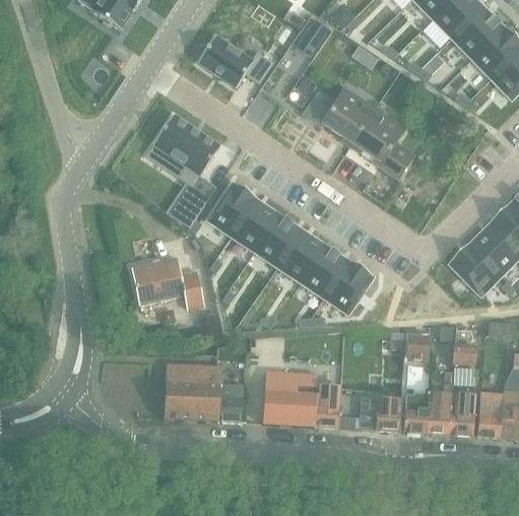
[(80,0),(79,1),(122,29),(122,28),(133,11),(141,0),(80,0)]
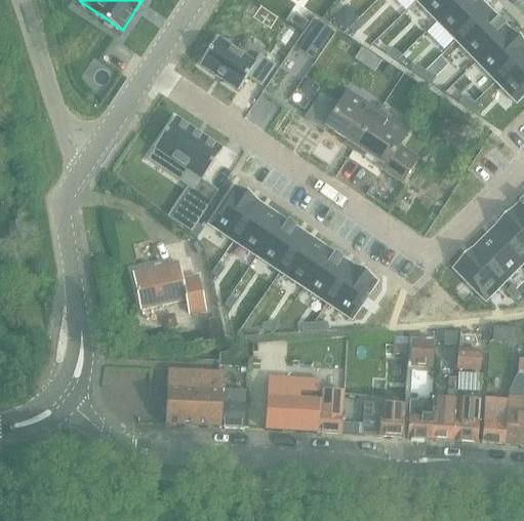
[(417,0),(437,19),(455,0),(417,0)]
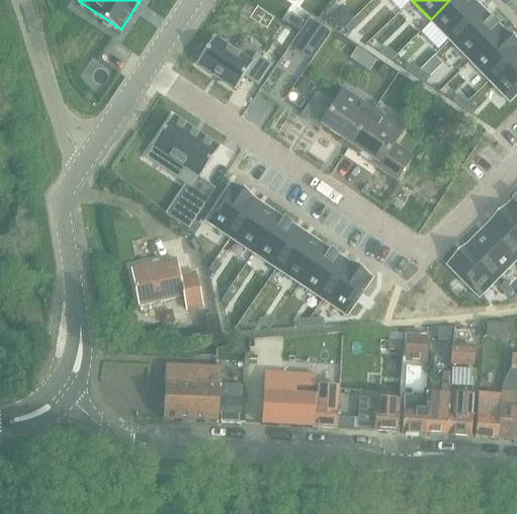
[(449,0),(431,19),(450,38),(483,7),(476,0),(449,0)]
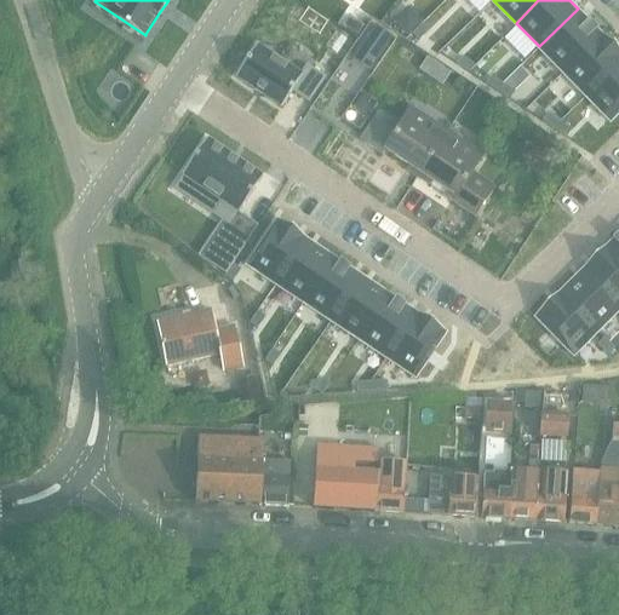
[(578,9),(539,46),(563,70),(602,33),(578,9)]
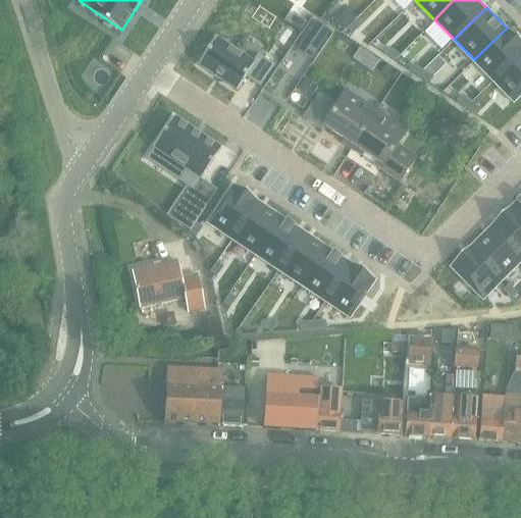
[(294,10),(288,19),(301,30),(308,19),(294,10)]
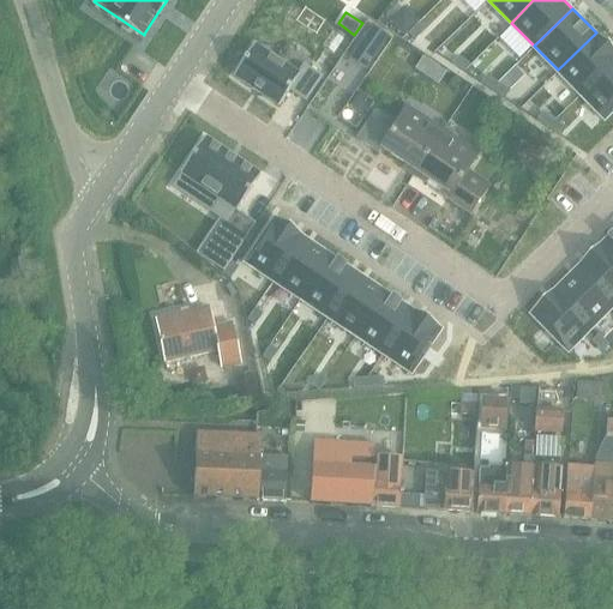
[(419,20),(408,30),(415,37),(426,26),(419,20)]
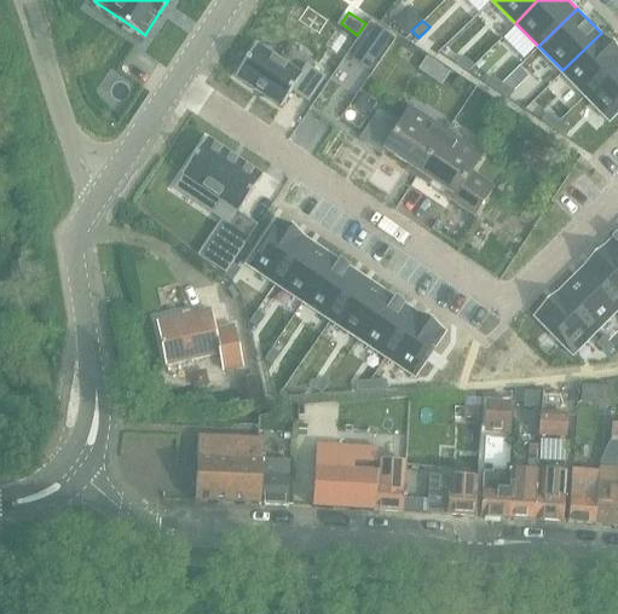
[(375,22),(352,54),(368,65),(391,33),(375,22)]
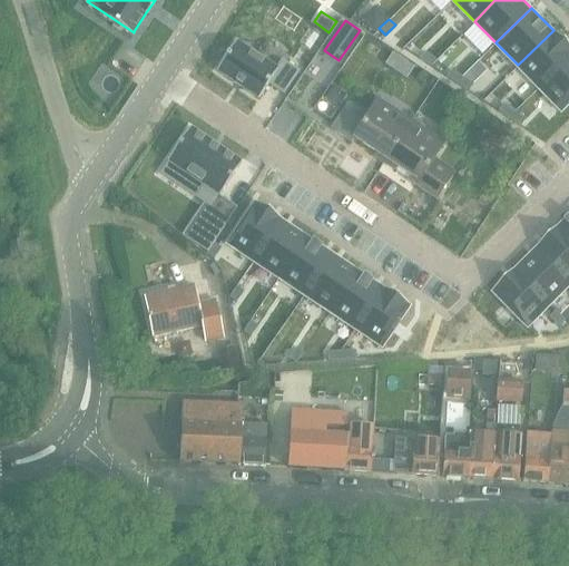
[(553,30),(518,65),(539,87),(568,57),(568,44),(556,30),(555,31),(553,30)]
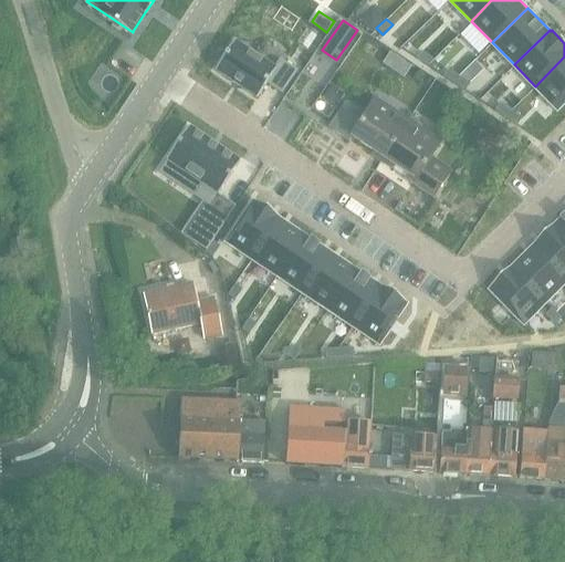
[(234,38),(216,66),(258,94),(268,80),(282,90),(296,68),(281,56),(275,65),(234,38)]
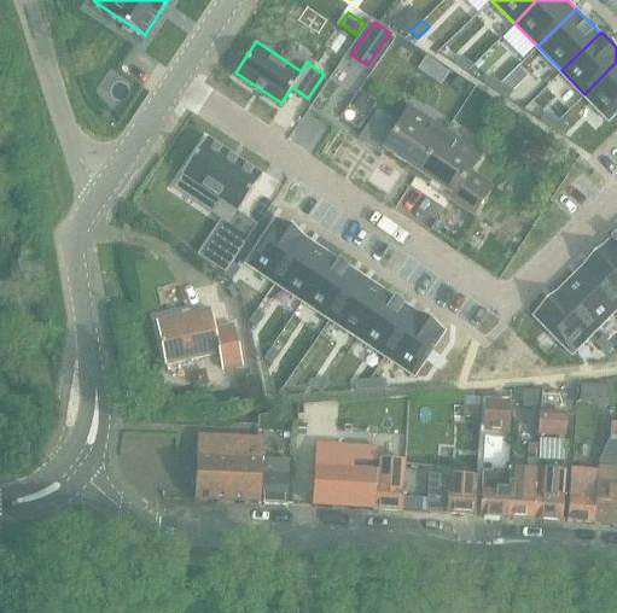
[(460,53),(455,60),(467,69),(472,60),(460,53)]
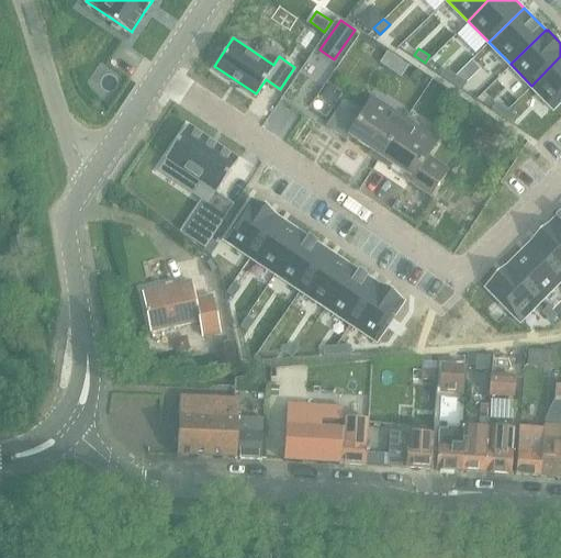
[(560,56),(531,86),(553,108),(560,100),(560,56)]
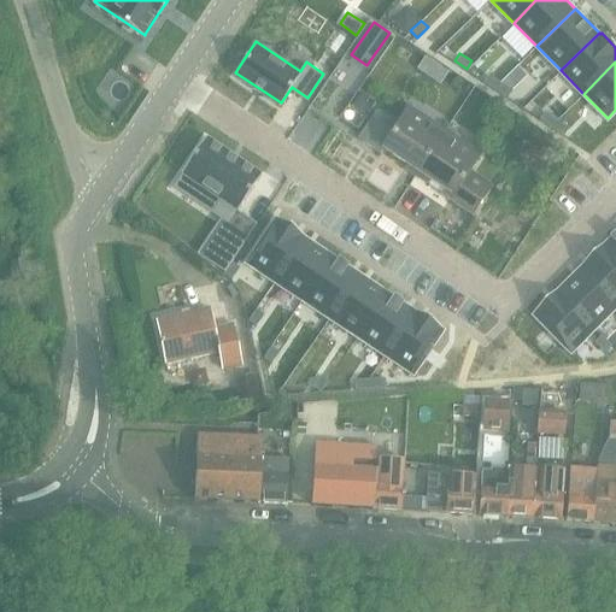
[(488,72),(484,80),(496,88),(500,80),(488,72)]
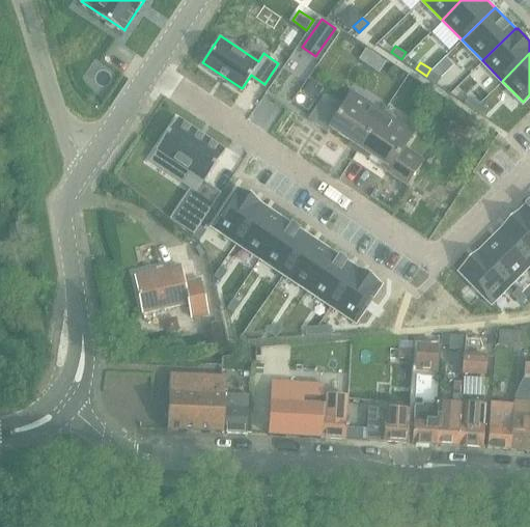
[(430,68),(426,76),(437,83),(441,76),(430,68)]
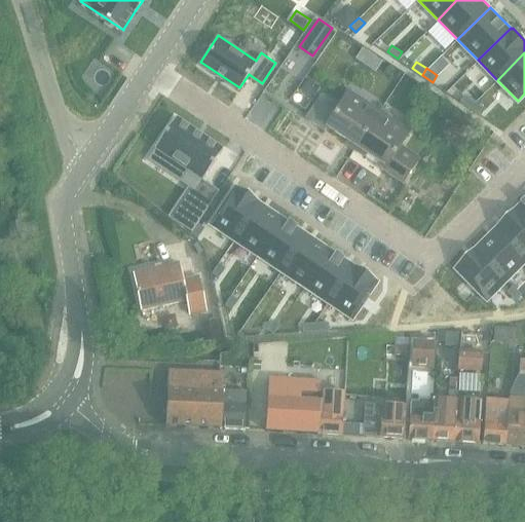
[(328,124),(357,144),(380,108),(350,88),(341,103),(322,90),(305,115),(325,128),(328,124)]
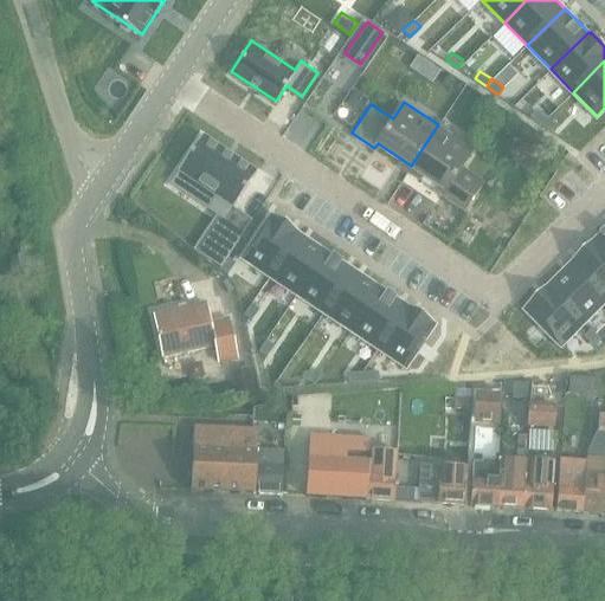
[(535,108),(531,116),(542,123),(547,116),(535,108)]
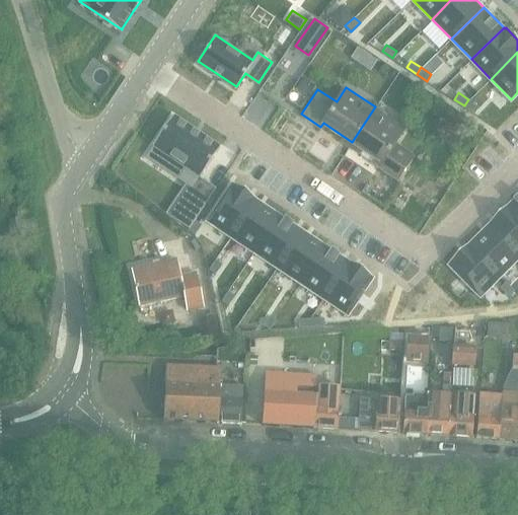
[(468,99),(464,105),(474,113),(478,105),(468,99)]
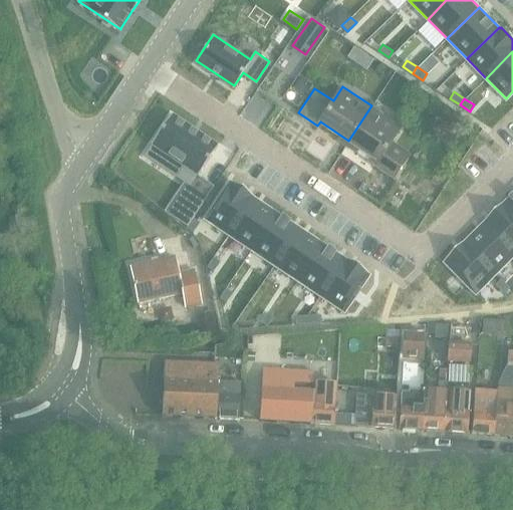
[(401,125),(371,105),(348,141),(376,160),(374,164),(394,177),(410,152),(392,140),(401,125)]
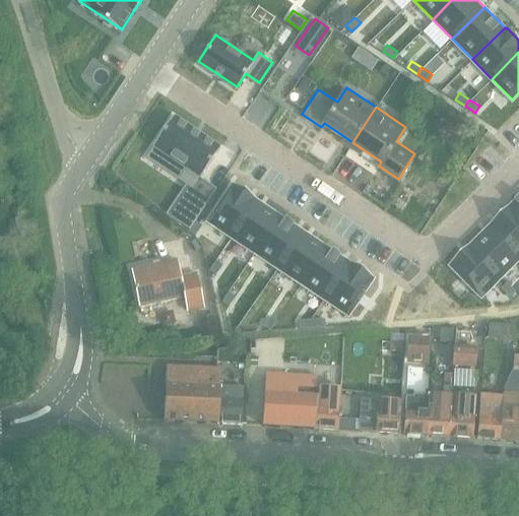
[(174,114),(153,144),(154,144),(185,166),(178,176),(192,185),(219,144),(174,114)]
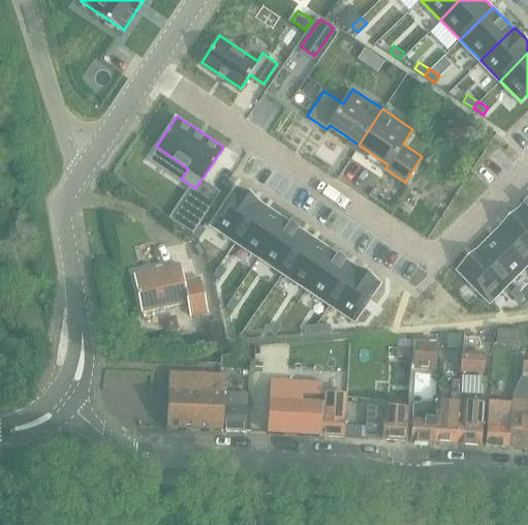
[(237,185),(211,224),(235,240),(260,202),(259,201),(260,199),(240,186),(239,187),(237,185)]
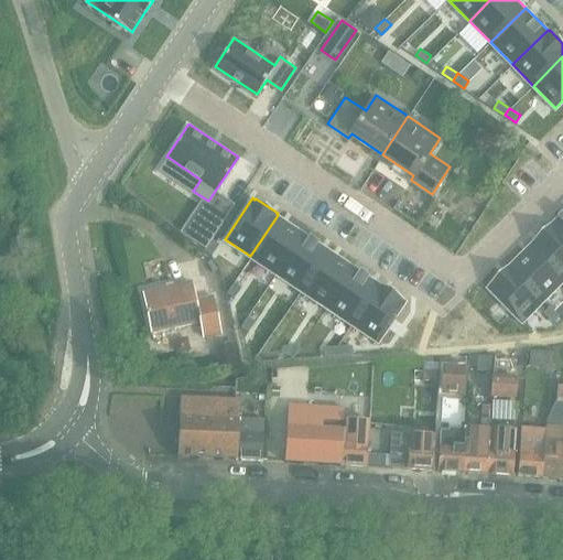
[(562,210),(553,221),(562,229),(562,210)]
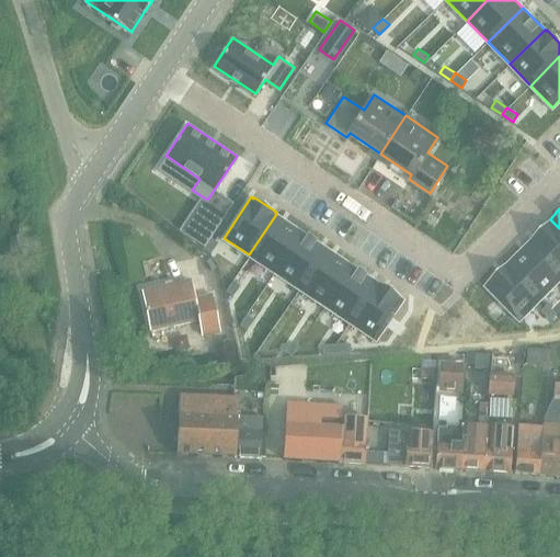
[(203,214),(189,235),(205,246),(210,236),(219,225),(203,214)]
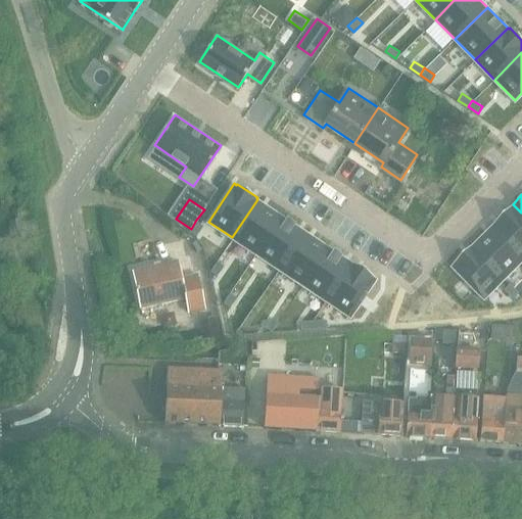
[(257,199),(232,237),(255,253),(281,215),(257,199)]
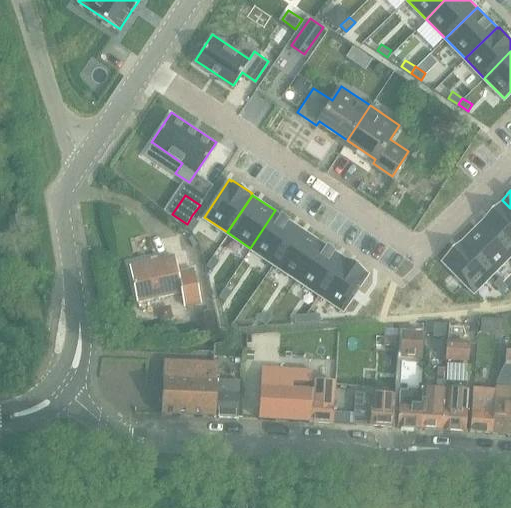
[(484,218),(482,219),(510,248),(510,208),(502,200),(500,201),(500,200),(483,217),(484,218)]
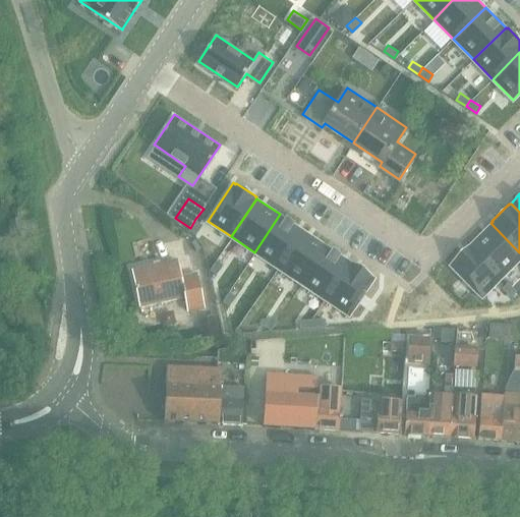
[(280,214),(254,252),(279,268),(304,230),(280,214)]
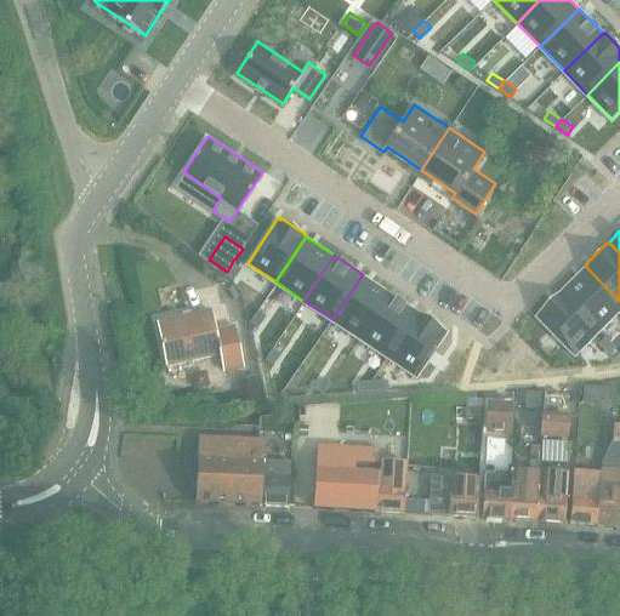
[(227,272),(226,273),(234,279),(242,267),(233,261),(227,272)]
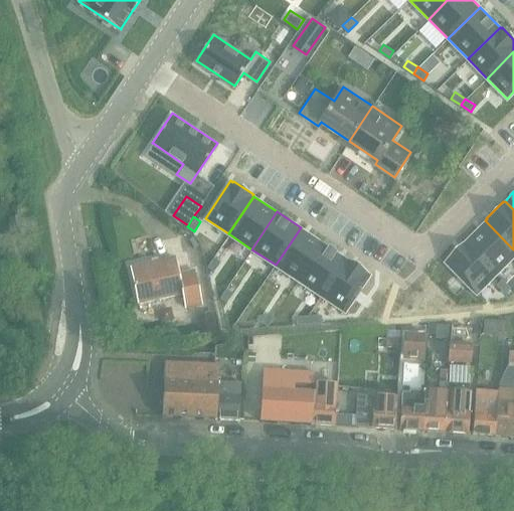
[(513,249),(485,220),(466,240),(497,273),(513,256),(513,249)]
